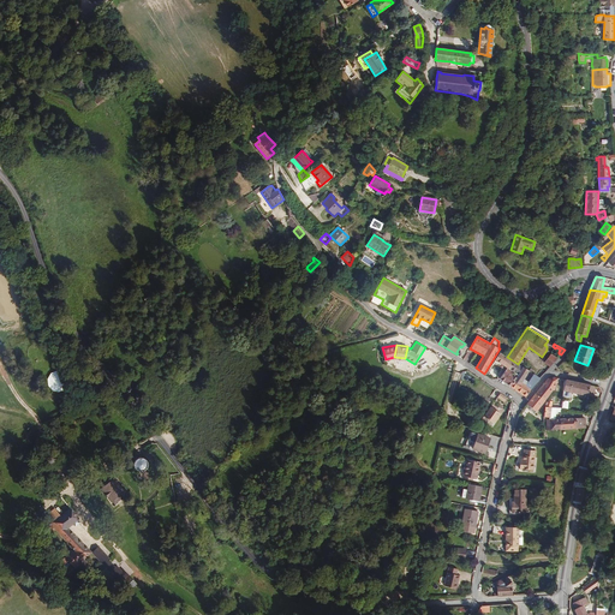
[(518,364),(507,357),(500,353),(500,352),(494,362),(502,368),(505,365),(508,368),(500,378),(511,387),(521,370),(520,365),(518,364)]
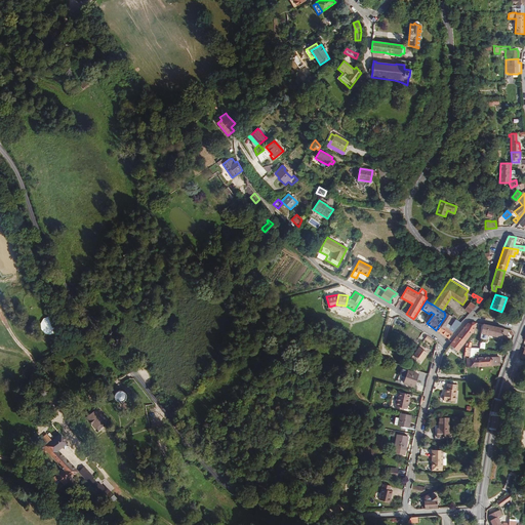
[(471,303),(470,304),(465,310),(470,313),(476,307),(471,303)]
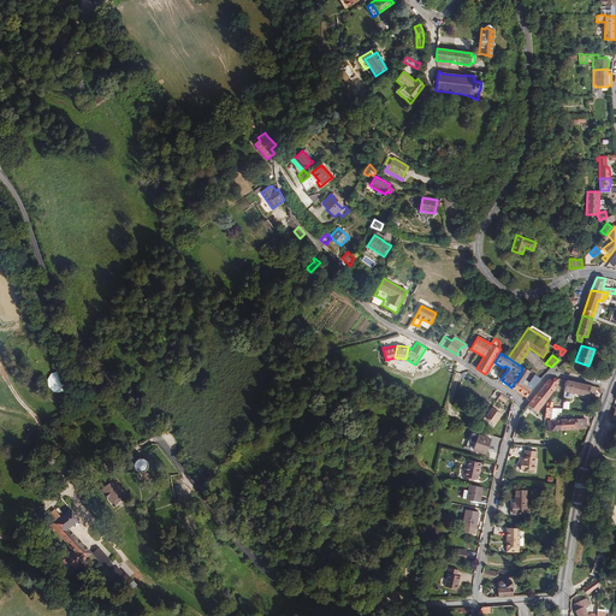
[(522,371),(511,388),(527,397),(532,390),(540,379),(534,375),(532,379),(528,377),(526,380),(525,379),(529,371),(523,368),(522,371)]
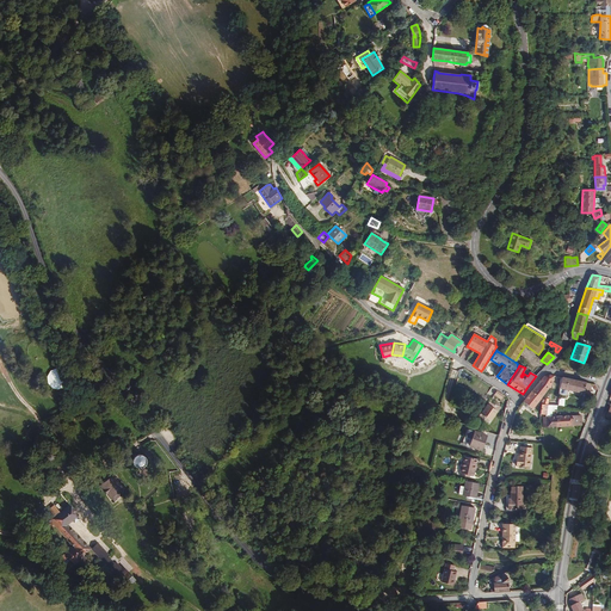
[(66,388),(68,386),(69,382),(69,378),(68,375),(67,371),(63,369),(60,368),(56,368),(53,370),(50,372),(48,375),(48,378),(48,382),(49,386),(51,388),(55,389),(59,390),(62,389),(66,388)]
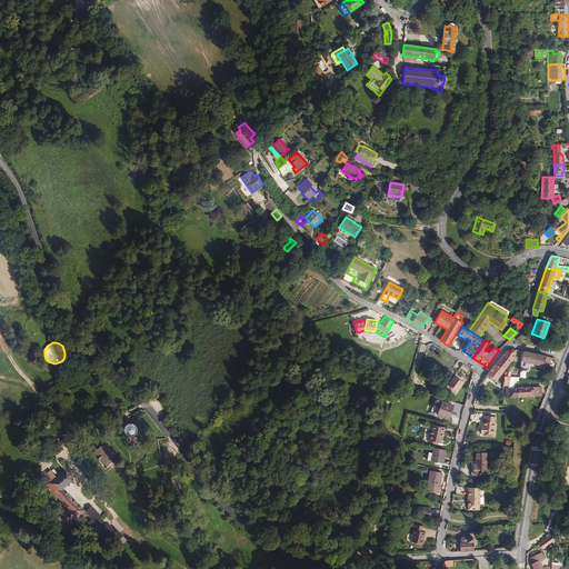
[(491,378),(496,381),(512,361),(517,350),(511,349),(507,350),(487,375),(491,378)]
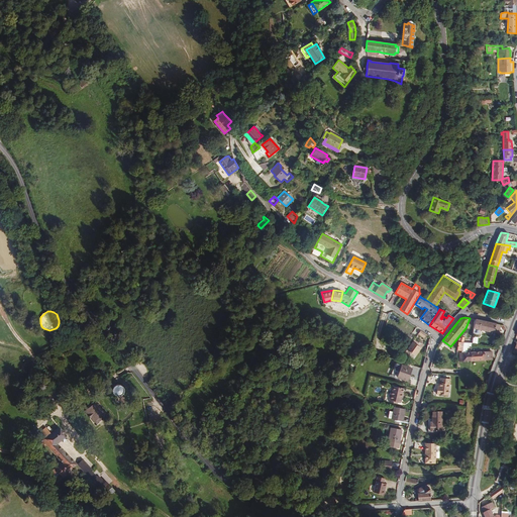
[(495,324),(474,320),(472,329),(493,334),(495,324)]
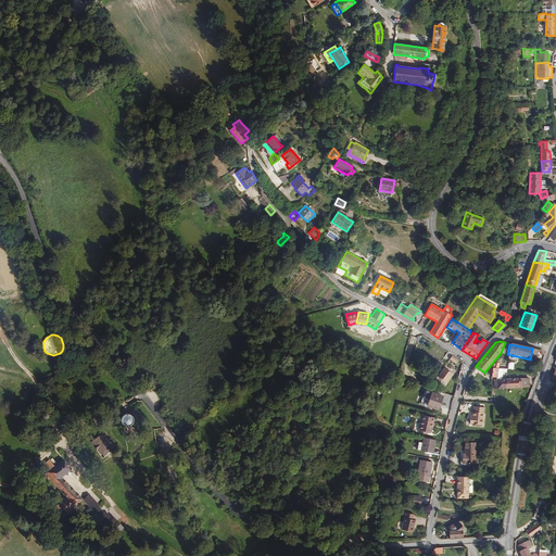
[(444,367),(437,377),(446,383),(453,374),(444,367)]
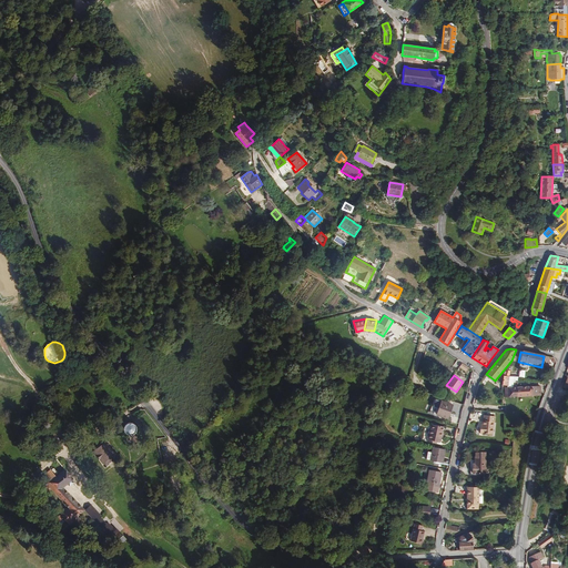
[(517,387),(517,397),(533,396),(533,395),(540,395),(543,386),(535,386),(531,386),(529,386),(517,387)]
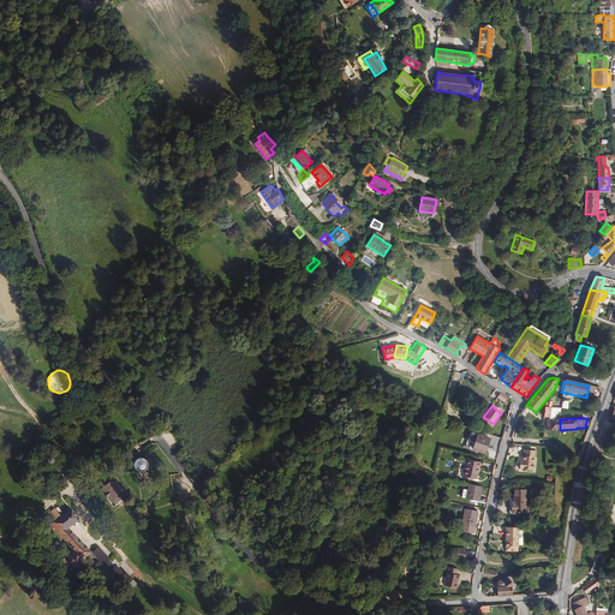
[(560,430),(560,419),(543,419),(544,430),(560,430)]
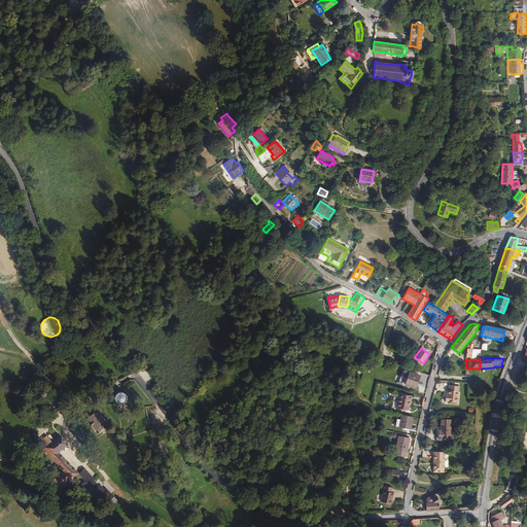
[(416,388),(420,376),(411,373),(410,373),(409,377),(406,385),(416,388)]
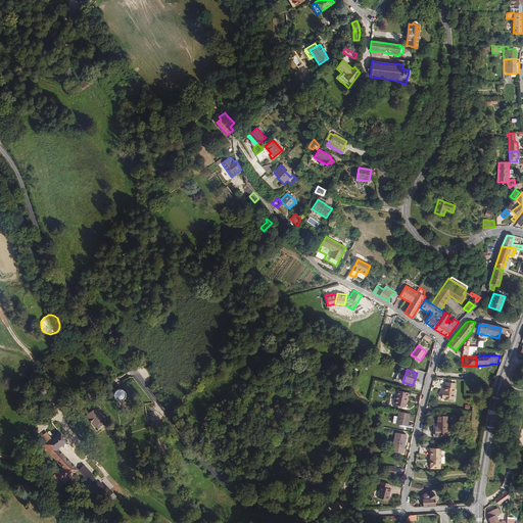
[(456,390),(456,384),(445,384),(445,389),(445,393),(445,395),(443,395),(444,401),(456,401),(455,390),(456,390)]
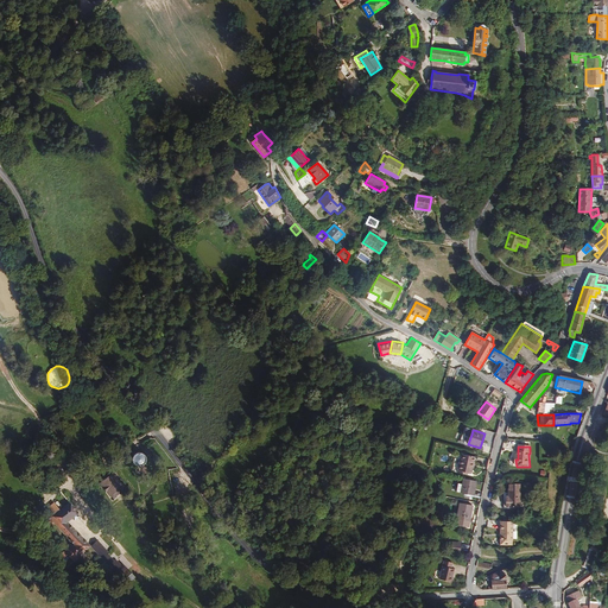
[(144,454),(143,453),(141,451),(139,450),(137,450),(134,451),(133,453),(131,455),(130,457),(130,461),(131,463),(133,466),(135,466),(139,466),(141,466),(143,464),(144,463),(145,461),(145,457),(145,455),(144,454)]
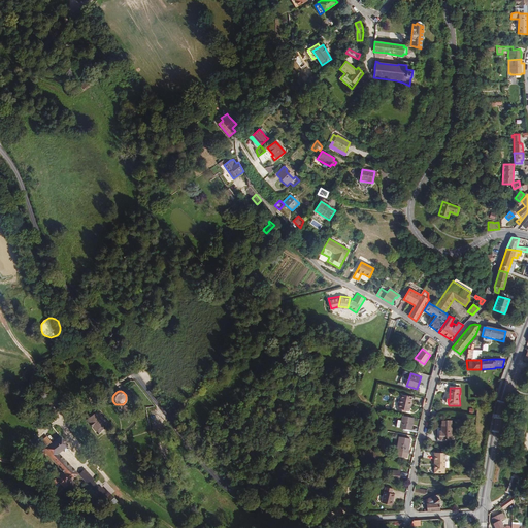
[(410,401),(411,397),(396,393),(393,409),(401,411),(402,409),(405,410),(408,411),(409,406),(410,406),(411,402),(410,401)]
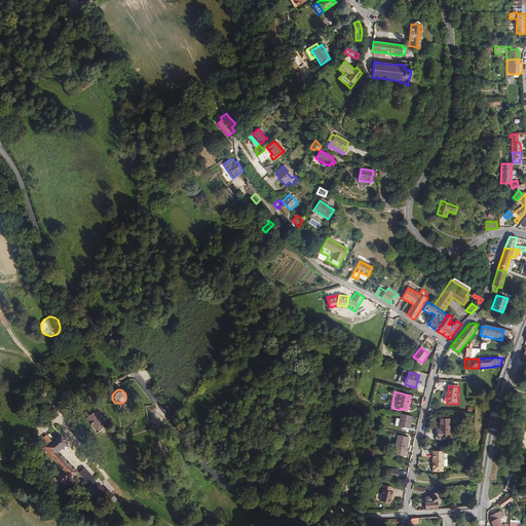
[(84,416),(87,418),(95,412),(92,409),(84,416)]
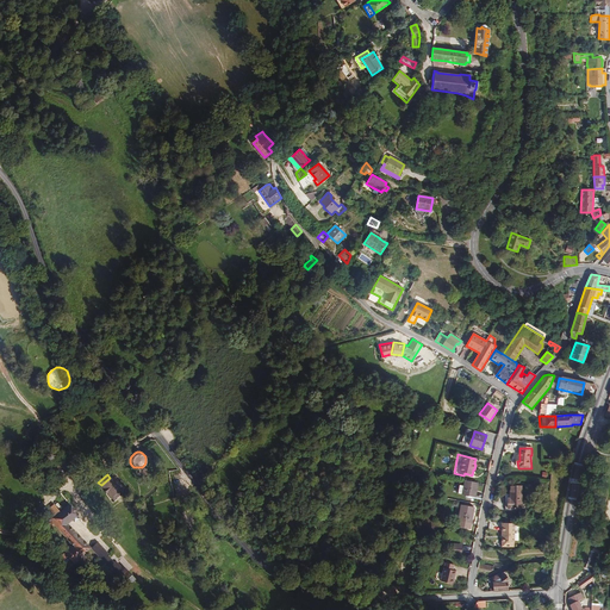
[(109,498),(120,489),(111,477),(99,486),(109,498)]
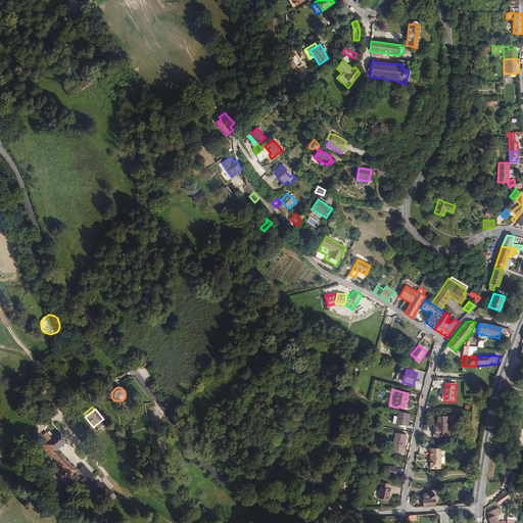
[(408,426),(410,414),(398,412),(397,417),(394,416),(393,423),(396,424),(408,426)]
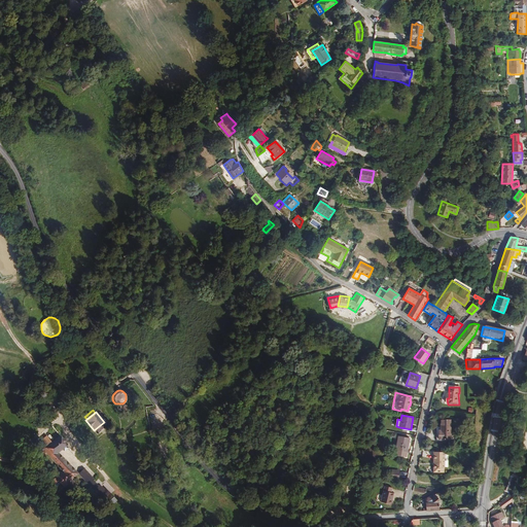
[(442,420),(441,431),(438,431),(438,440),(450,440),(450,420),(442,420)]
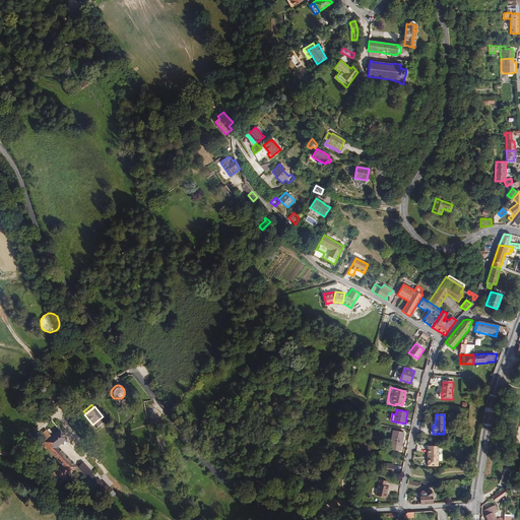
[(102,417),(93,424),(96,427),(105,420),(102,417)]
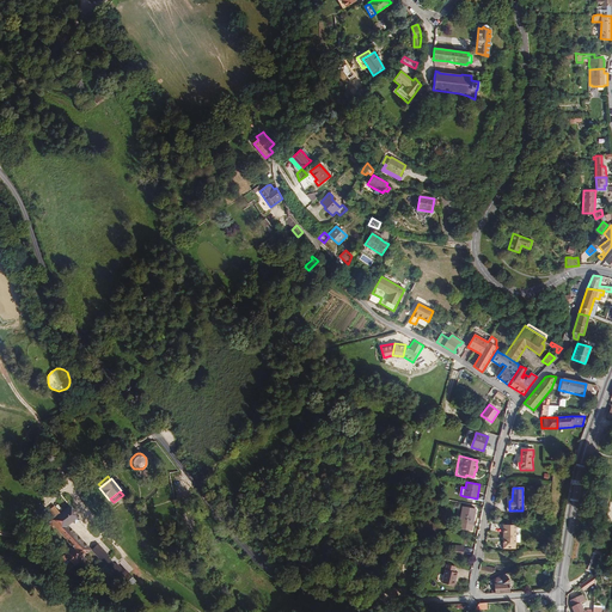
[(57,512),(59,513),(67,507),(62,500),(59,503),(62,508),(57,512)]
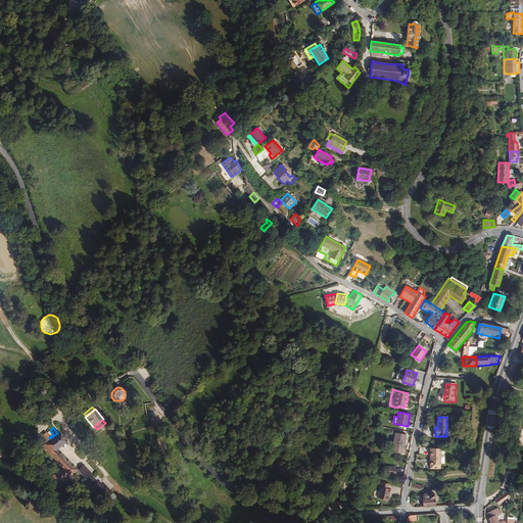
[(395,433),(393,446),(403,448),(407,435),(406,435),(395,433)]
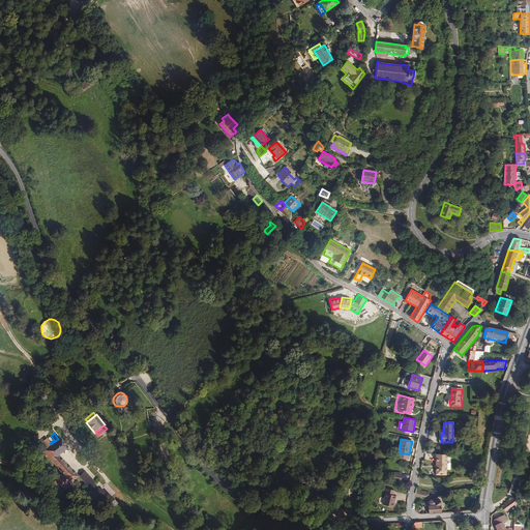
[(71,482),(55,459),(58,455),(60,458),(66,453),(58,441),(38,453),(57,481),(47,489),(53,496),(58,493),(62,499),(68,495),(64,489),(71,482)]
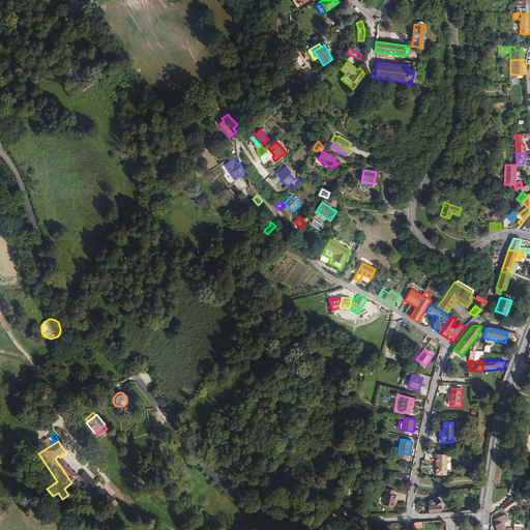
[(447,471),(447,454),(437,454),(437,462),(436,471),(447,471)]
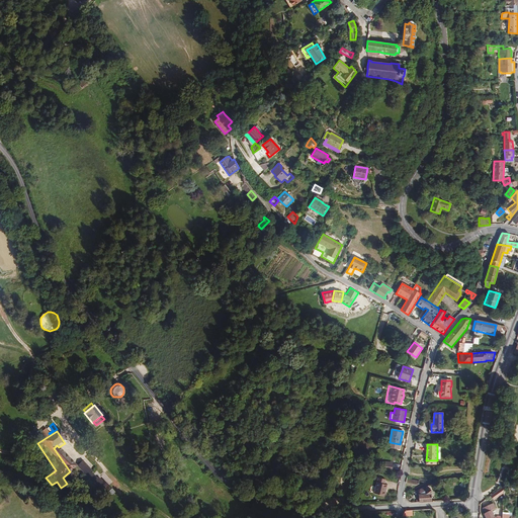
[(85,460),(71,468),(85,492),(95,485),(99,492),(103,489),(105,492),(110,489),(106,482),(103,484),(98,477),(95,479),(85,460)]
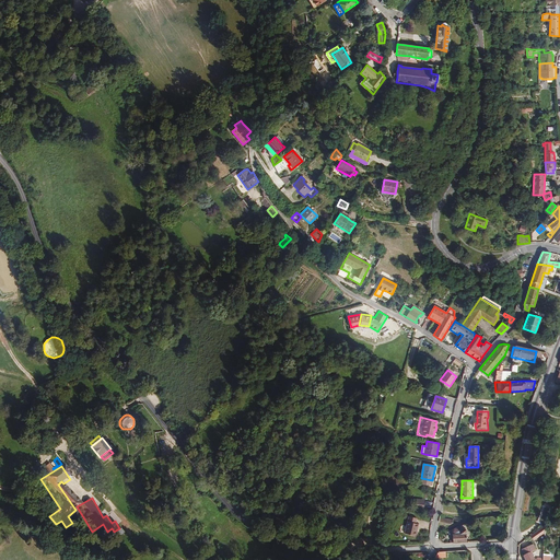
[(417,499),(416,508),(423,509),(424,502),(421,501),(421,500),(417,499)]
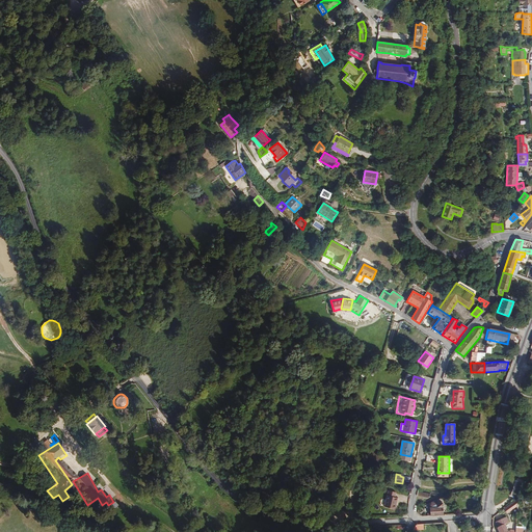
[(399,495),(392,493),(387,508),(397,511),(398,507),(399,504),(399,505),(400,501),(398,500),(399,495)]
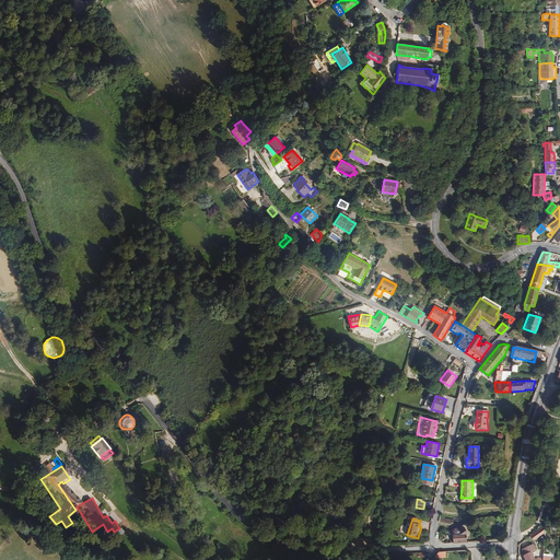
[(545,525),(531,536),(534,540),(544,534),(545,525)]
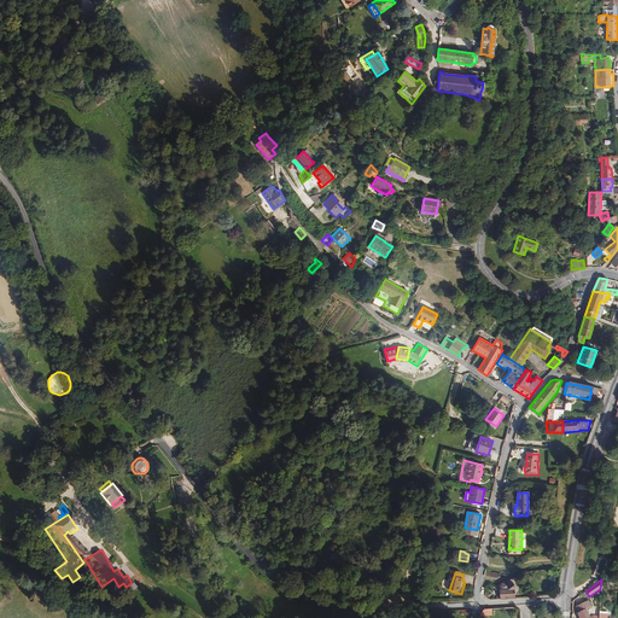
[(514,584),(507,584),(508,589),(500,590),(500,599),(516,598),(514,584)]
